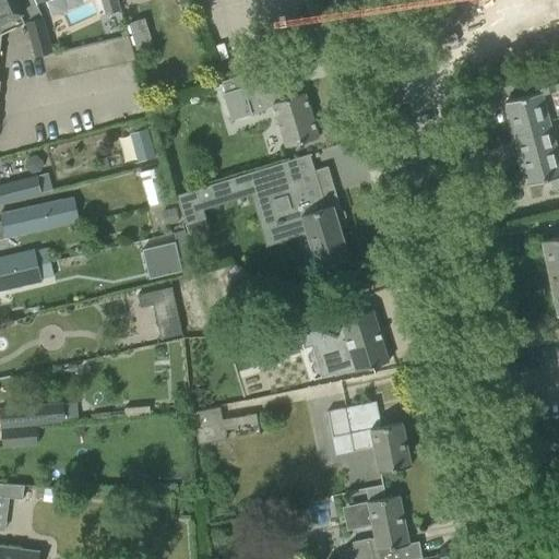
[(0,0),(0,88),(1,82),(0,81),(0,49),(1,34),(25,23),(25,22),(22,14),(23,13),(16,0),(0,0)]
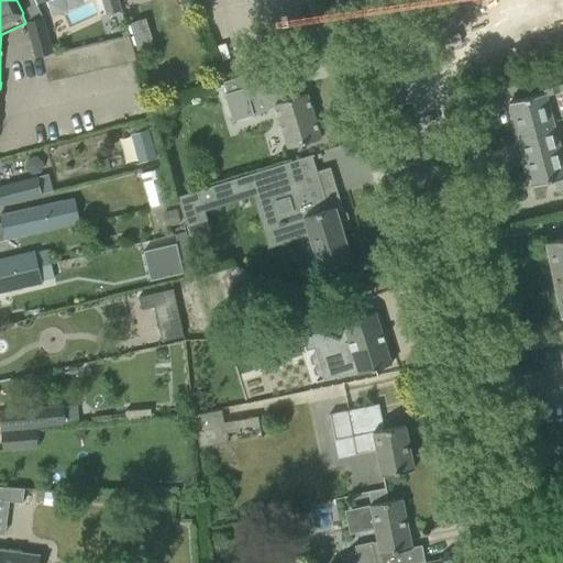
[(101,0),(106,14),(122,10),(119,0),(101,0)]
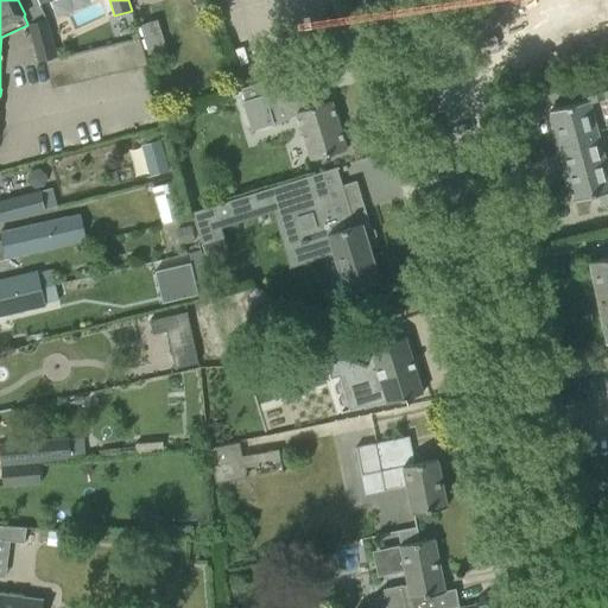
[(45,19),(27,24),(27,25),(38,62),(46,59),(56,58),(45,19)]
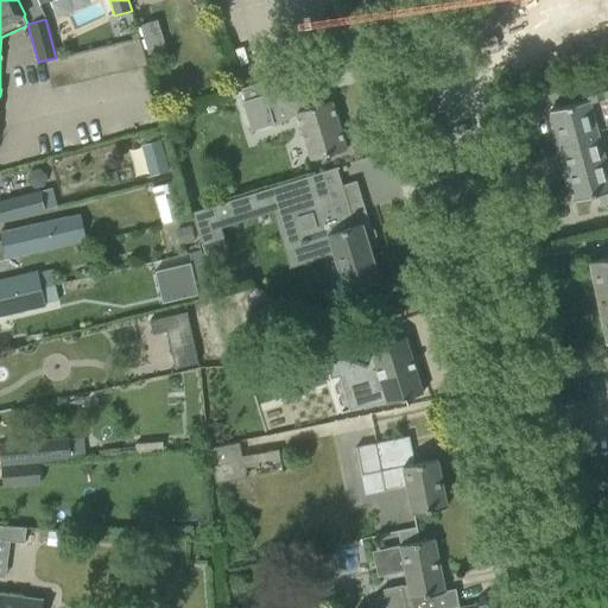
[(166,49),(157,19),(139,25),(149,55),(166,49)]
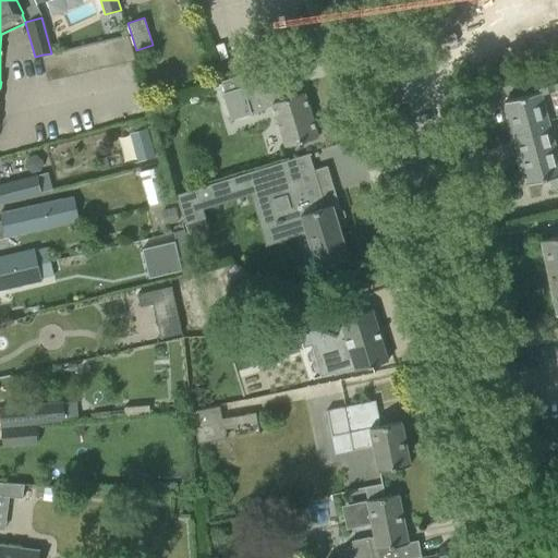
[(112,38),(118,63),(135,59),(128,35),(112,38)]
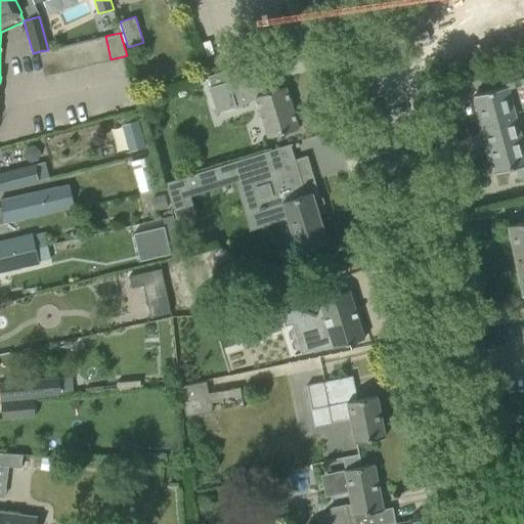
[(94,39),(99,62),(111,59),(105,36),(94,39)]
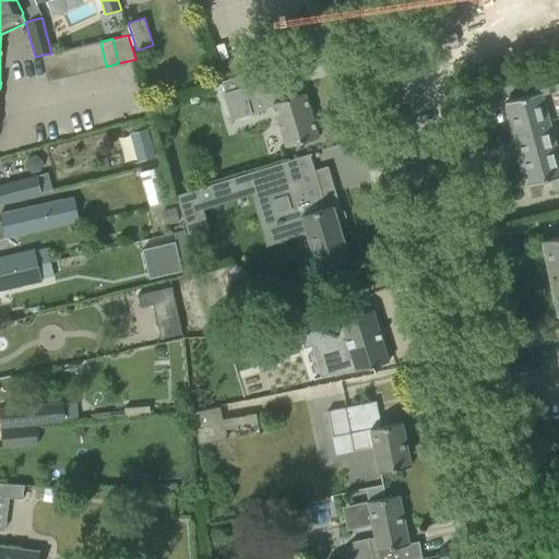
[(100,42),(88,44),(95,69),(106,67),(100,42)]
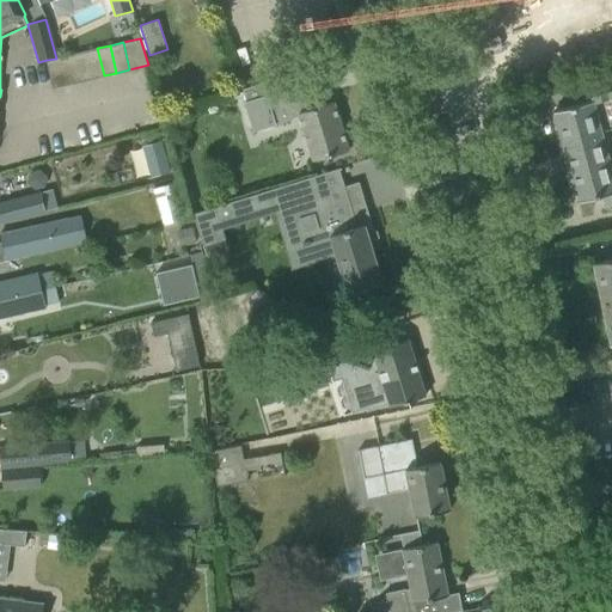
[(84,51),(91,79),(104,75),(97,48),(84,51)]
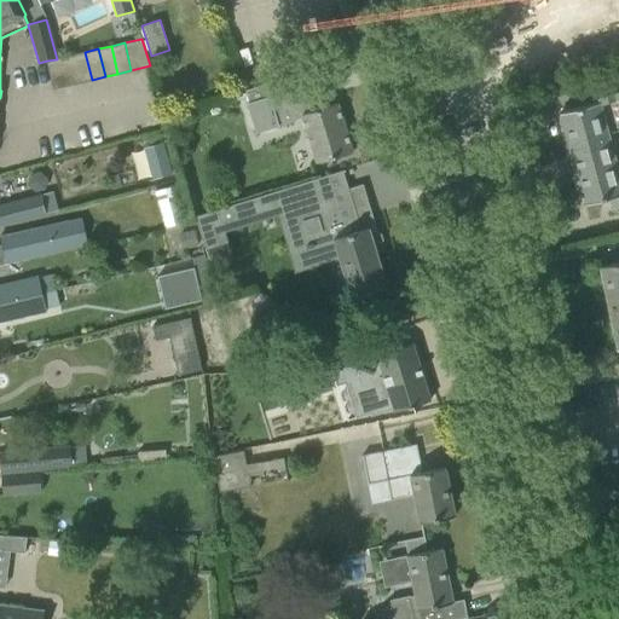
[(73,55),(79,82),(92,80),(85,52),(73,55)]
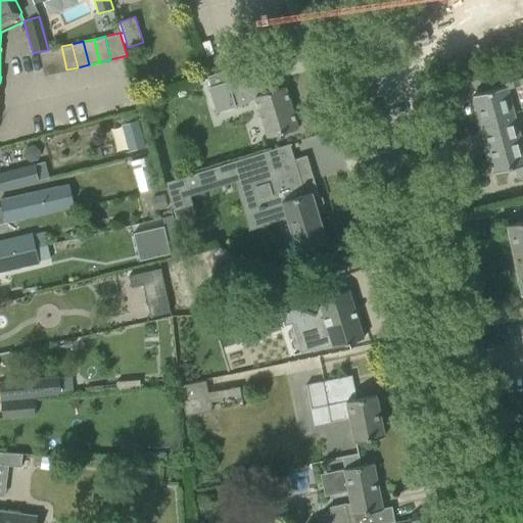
[(50,49),(56,73),(66,69),(61,46),(50,49)]
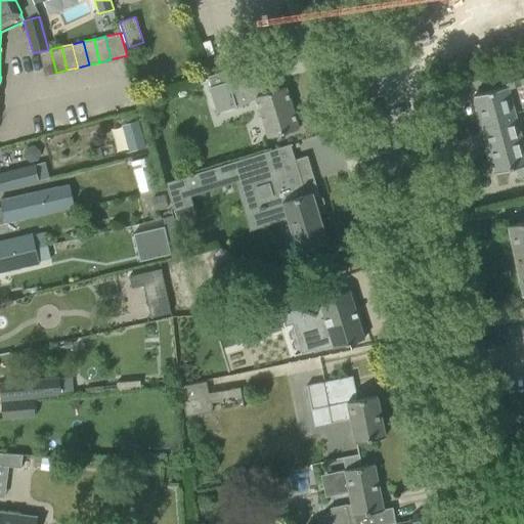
[(40,51),(45,75),(56,73),(50,49),(48,50),(40,51)]
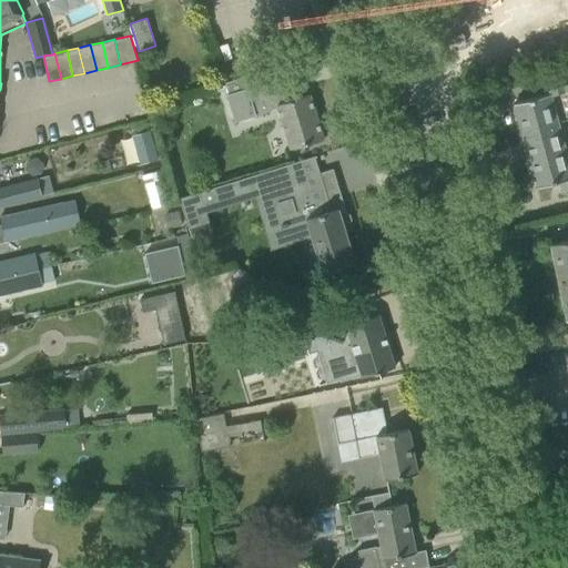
[(259,73),(225,83),(229,94),(227,95),(235,121),(249,118),(279,108),(291,149),(302,145),(324,139),(310,94),(285,102),(279,80),(262,85),(259,74),(259,73)]
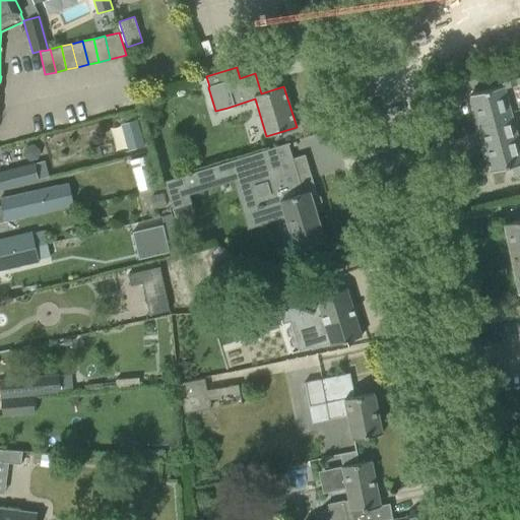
[(503,85),(470,94),(480,133),(519,122),(519,76),(502,81),(503,85)]
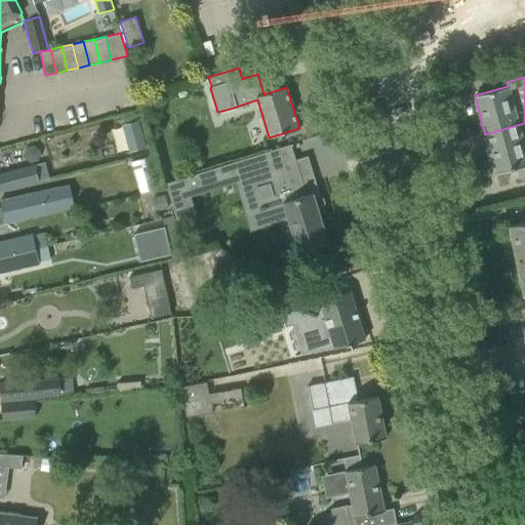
[(524,123),(485,134),(495,173),(524,164),(524,177),(523,178),(524,186),(524,123)]
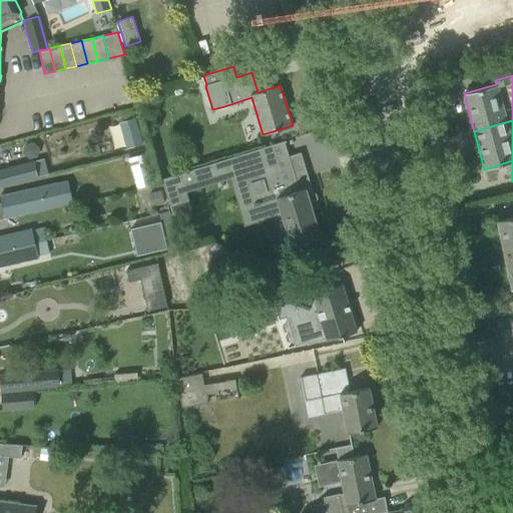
[(140,131),(125,136),(128,147),(143,142),(140,131)]
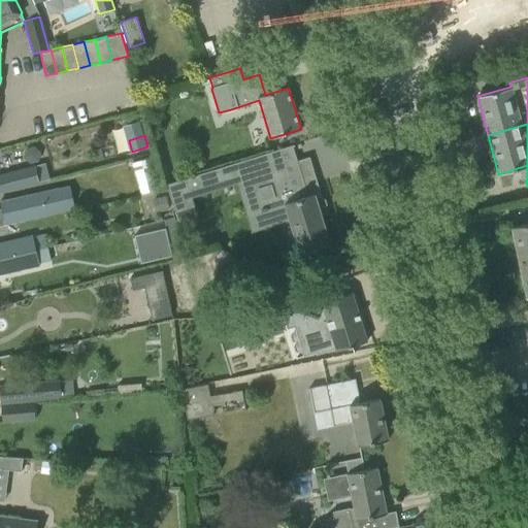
[(294,144),(216,169),(217,170),(219,177),(229,174),(229,176),(239,173),(252,215),(286,203),(292,226),(288,227),(295,252),(300,250),(301,254),(310,251),(330,245),(320,211),(326,210),(309,157),(297,161),(293,146),(295,146),(294,144)]
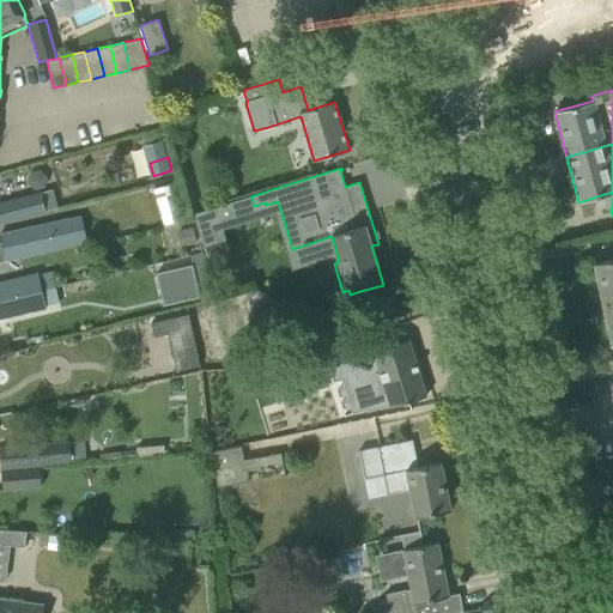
[(188,222),(178,183),(153,189),(164,228),(188,222)]
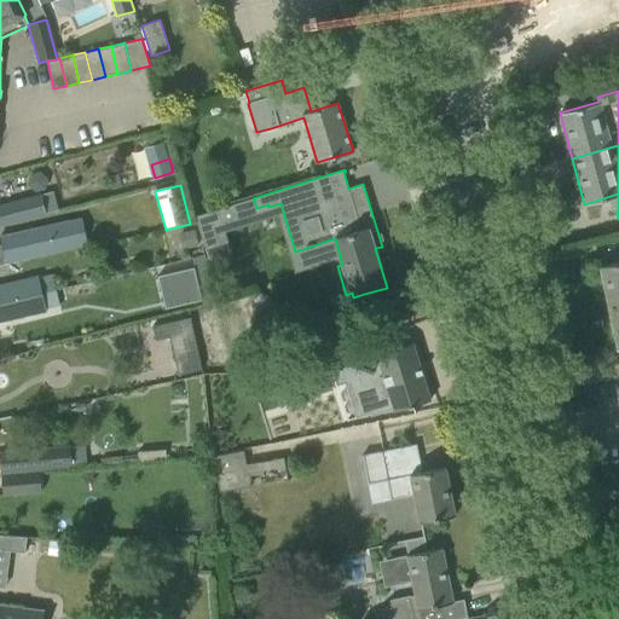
[(38,195),(0,204),(0,226),(57,210),(52,194),(39,197),(38,195)]
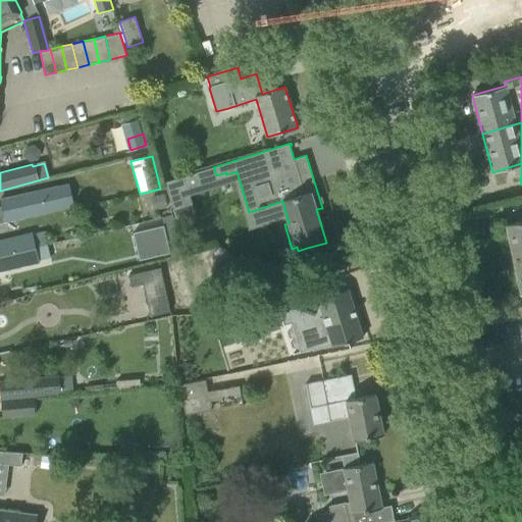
[(184,176),(165,183),(173,209),(174,209),(185,206),(179,190),(187,188),(184,177),(184,176)]
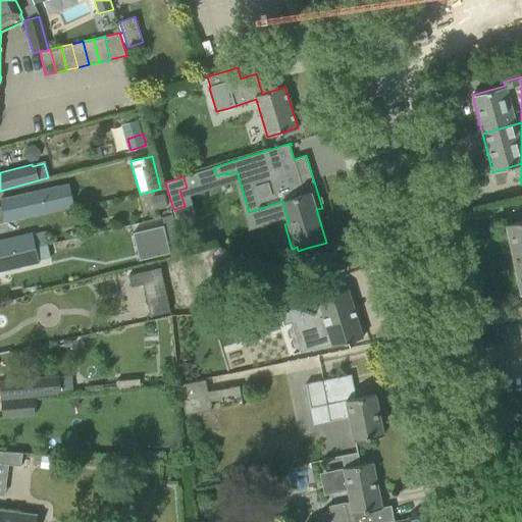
[(59,209),(54,188),(0,200),(5,221),(47,212),(59,209)]
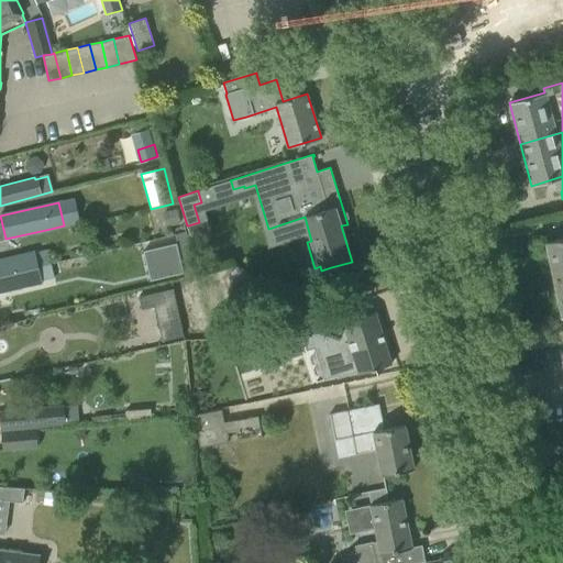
[(177,208),(166,210),(169,224),(180,222),(177,208)]
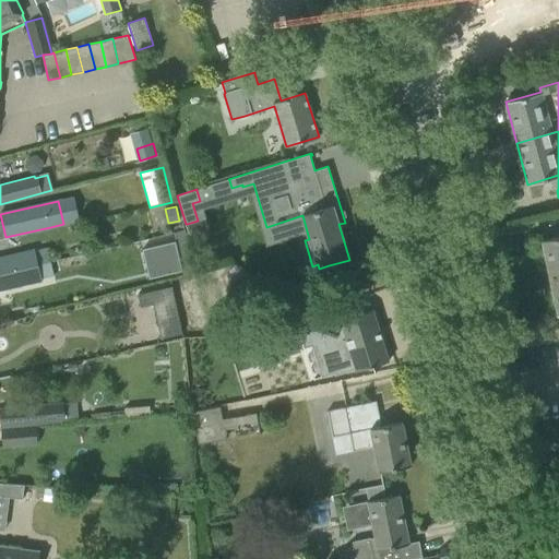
[(548,270),(558,268),(558,236),(542,240),(548,270)]
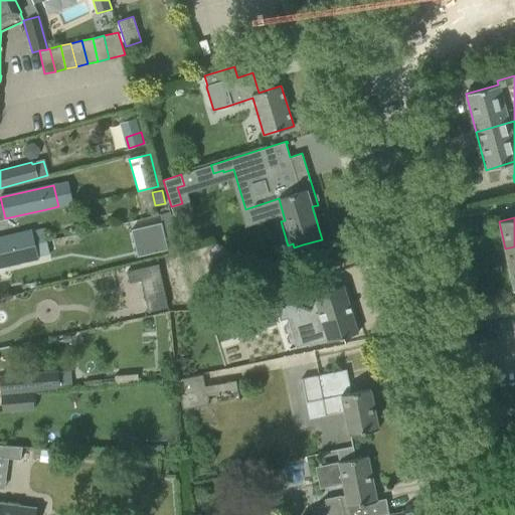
[(148,240),(150,253),(168,249),(161,222),(131,229),(134,243),(148,240)]
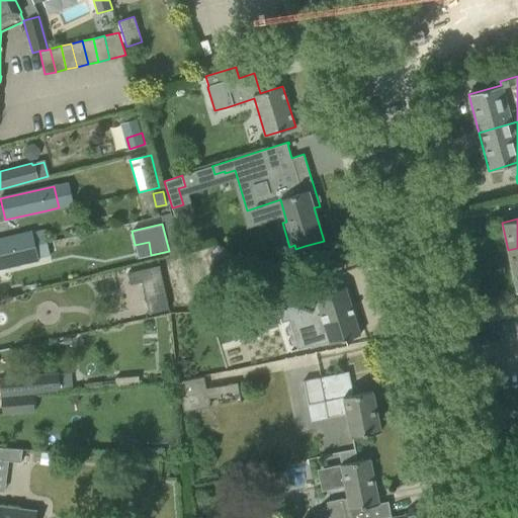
[(0,253),(35,245),(31,232),(0,239),(0,253)]
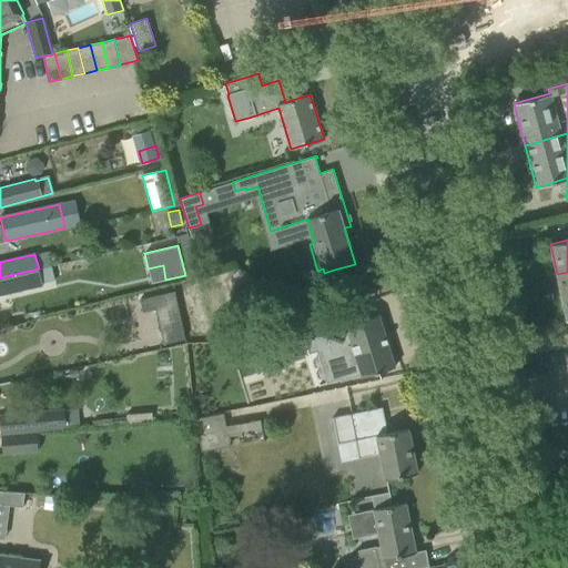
[(39,269),(0,277),(0,295),(42,284),(39,269)]
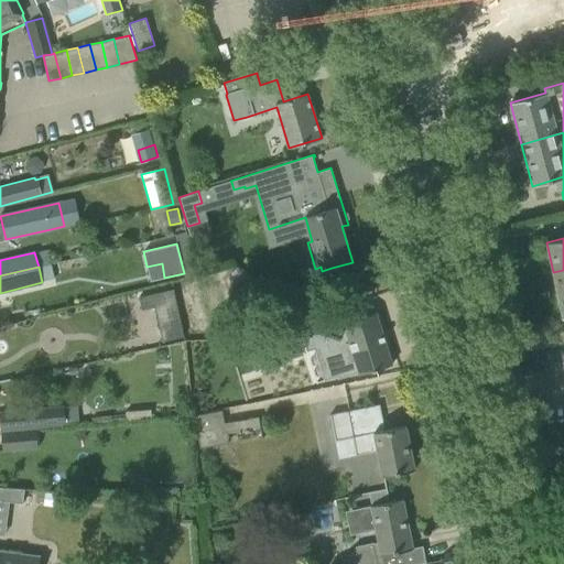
[(224,270),(198,273),(199,285),(184,288),(185,301),(227,296),(224,270)]
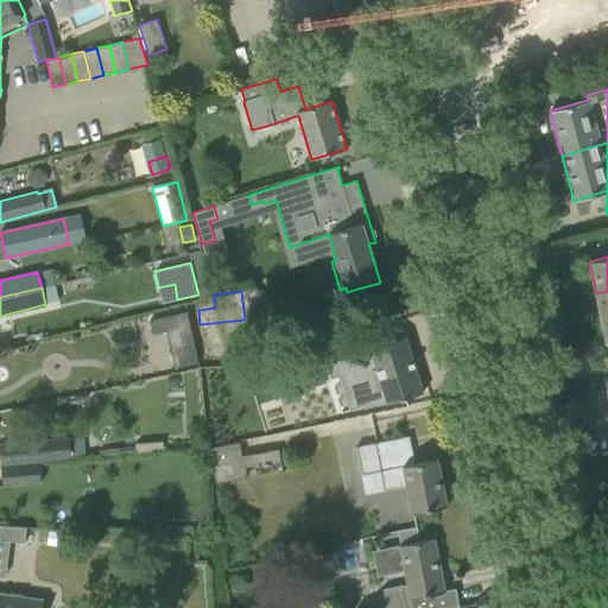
[(607,291),(596,293),(607,343),(607,342),(607,291)]
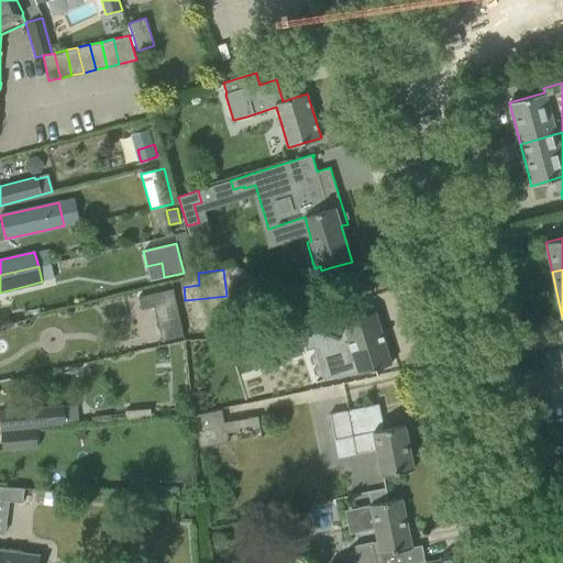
[(184,335),(173,288),(139,296),(141,309),(154,307),(162,340),(184,335)]
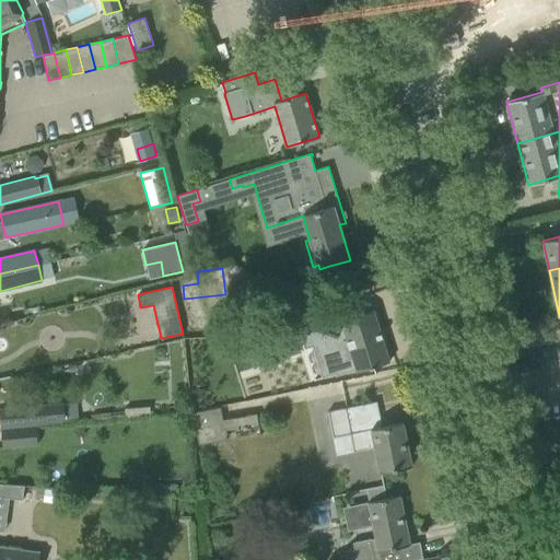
[(331,340),(345,381),(362,375),(360,371),(388,361),(373,311),(349,318),(345,305),(324,312),(296,319),(305,348),(331,340)]
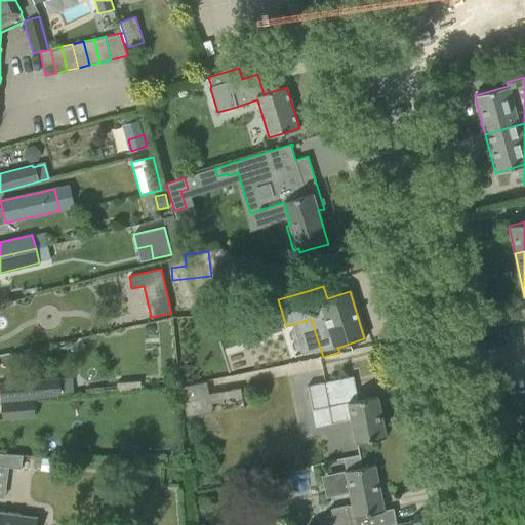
[(263,305),(242,312),(247,329),(269,322),(263,305)]
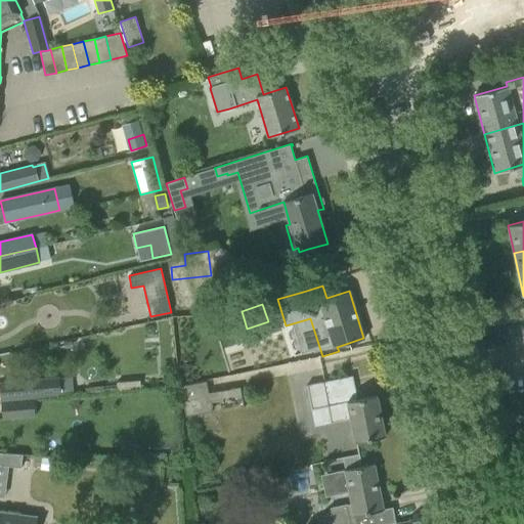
[(176,368),(162,369),(163,383),(178,382),(176,368)]
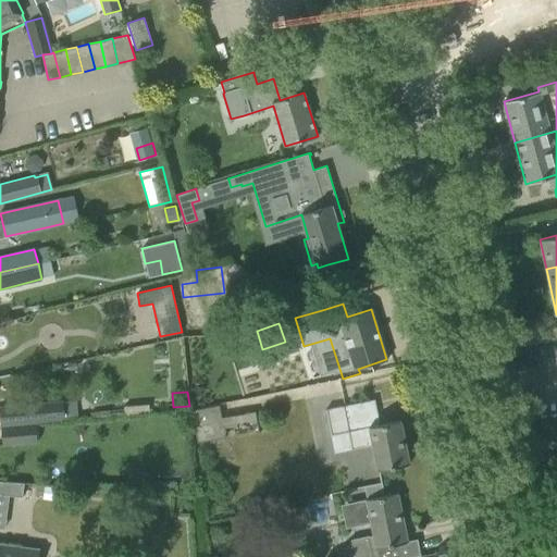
[(380,424),(374,399),(325,409),(331,435),(339,434),(342,447),(350,445),(351,449),(353,449),(353,448),(372,444),(379,471),(410,465),(401,420),(380,424)]
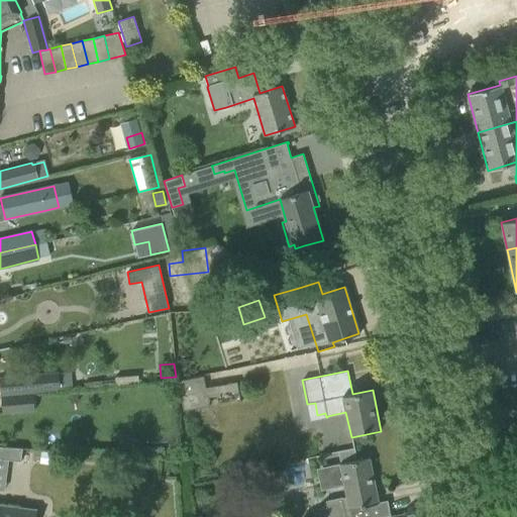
[(126,375),(115,376),(116,385),(127,385),(126,375)]
